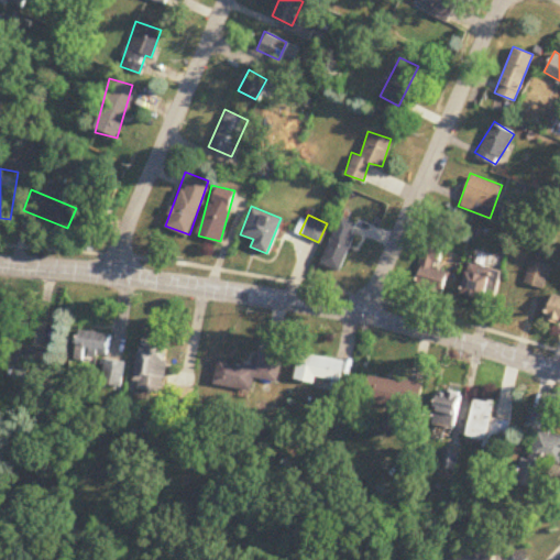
[(338,270),(358,223),(339,215),(319,262),(338,270)]
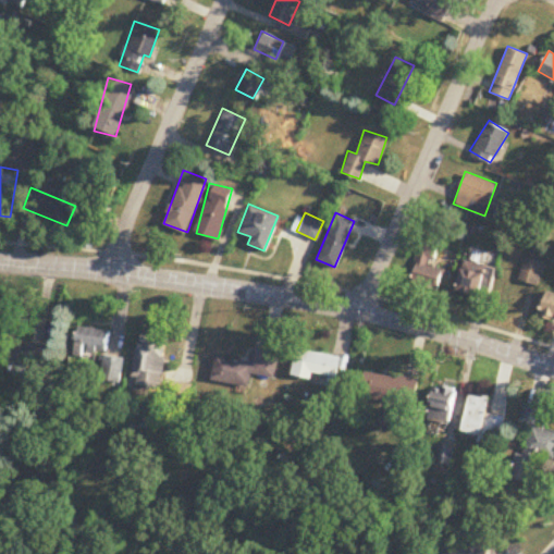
[(409,282),(440,291),(445,268),(430,263),(438,237),(422,234),(409,282)]
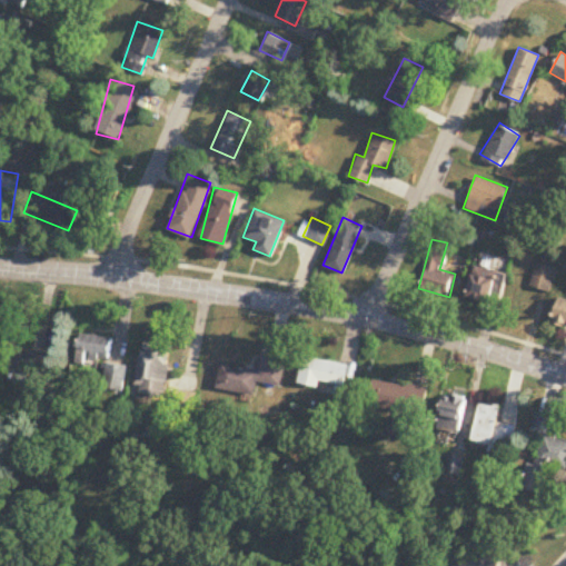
[(528,284),(547,290),(555,266),(535,260),(528,284)]
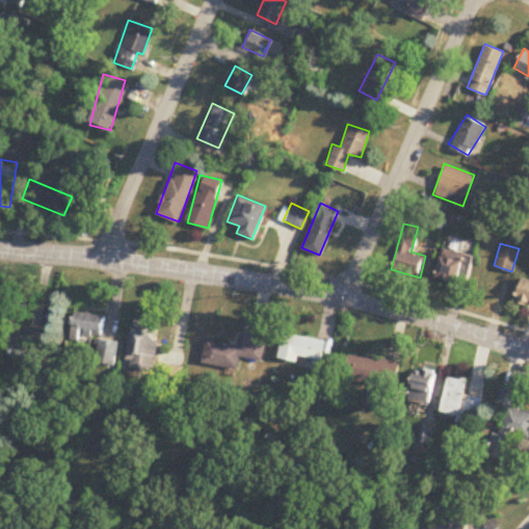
[(433,272),(459,283),(470,255),(444,245),(433,272)]
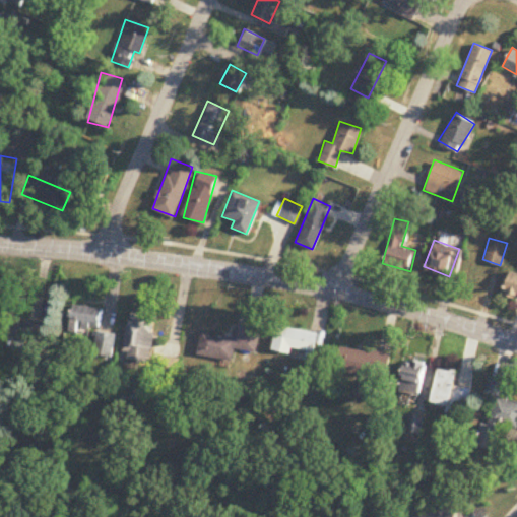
[(516,295),(516,272),(509,270),(504,292),(516,295)]
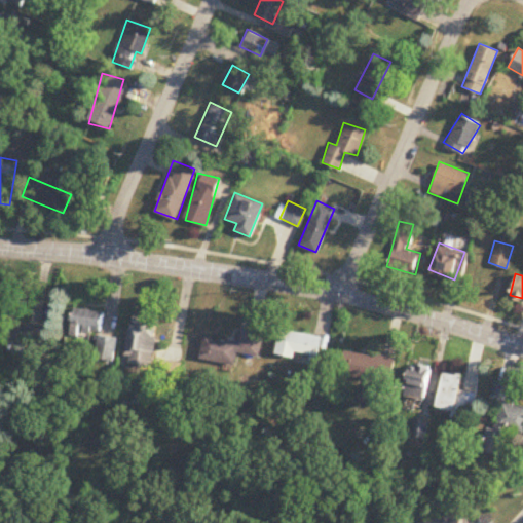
[(70,335),(83,336),(84,329),(100,330),(102,310),(73,306),(70,335)]
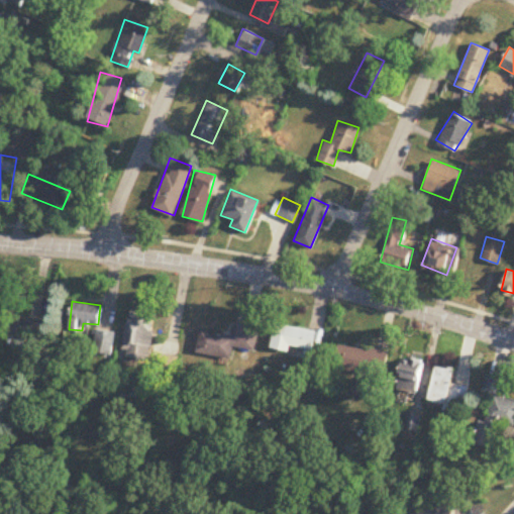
[(0,337),(37,339),(38,315),(0,313),(0,337)]
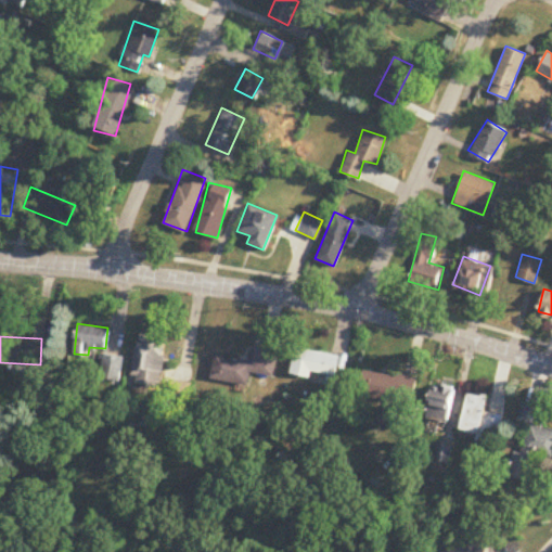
[(163,342),(135,339),(132,383),(161,385),(163,342)]
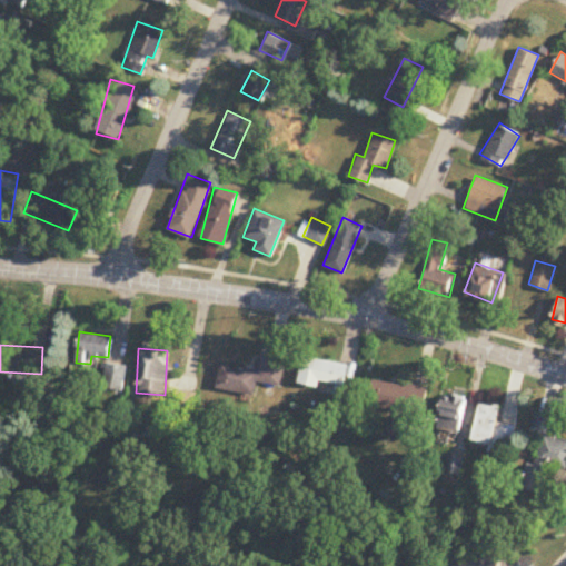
[(283,358),(259,354),(256,369),(219,363),(216,387),(255,394),(256,384),(278,387),(283,358)]
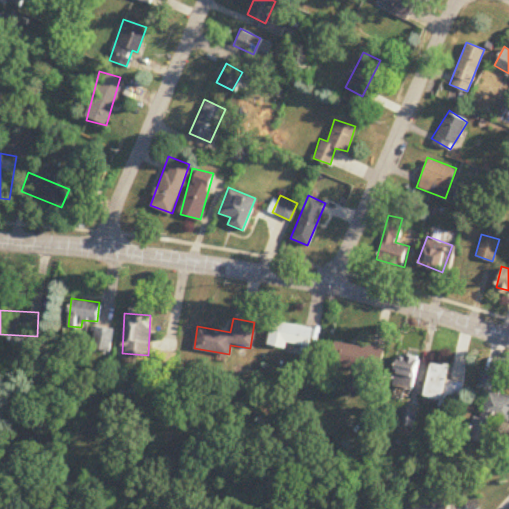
[(271,341),(307,348),(311,327),(275,320),(271,341)]
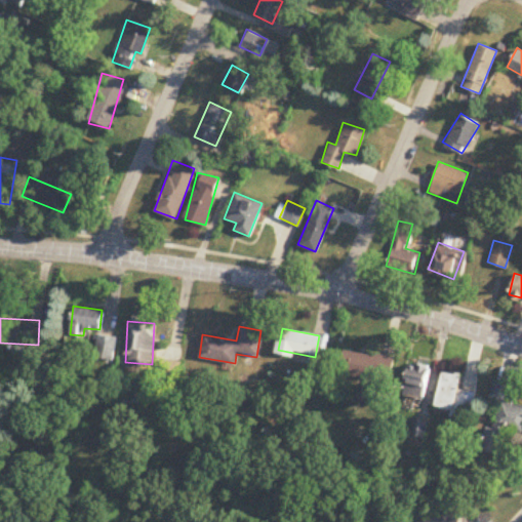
[(112,361),(118,337),(98,333),(92,357),(112,361)]
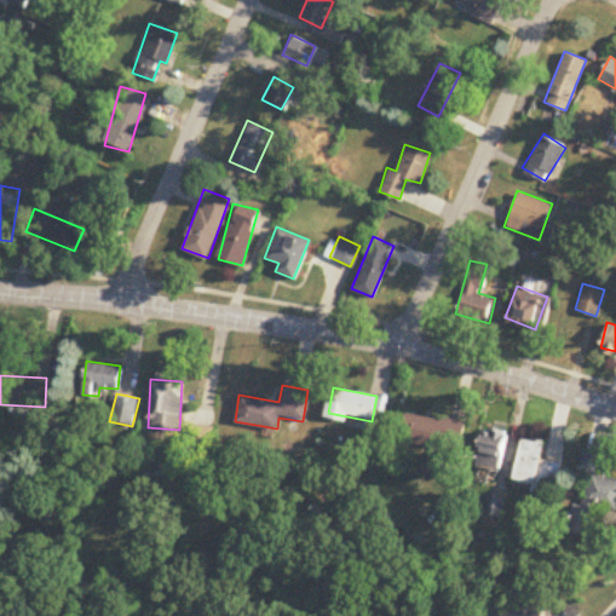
[(465,452),(470,421),(403,412),(399,442),(465,452)]
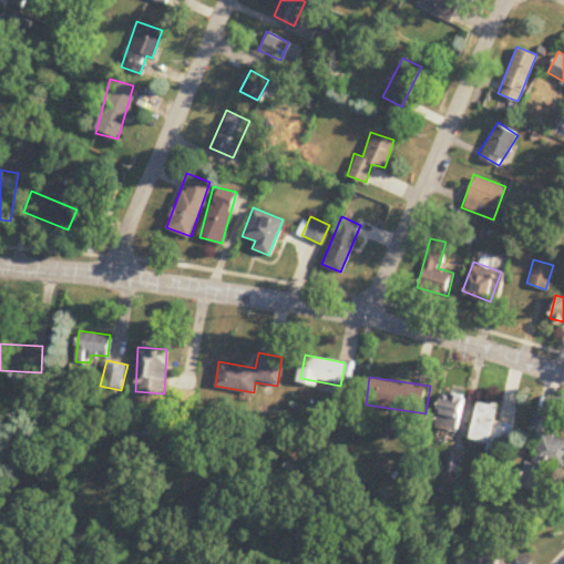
[(455,430),(462,395),(441,390),(434,426),(455,430)]
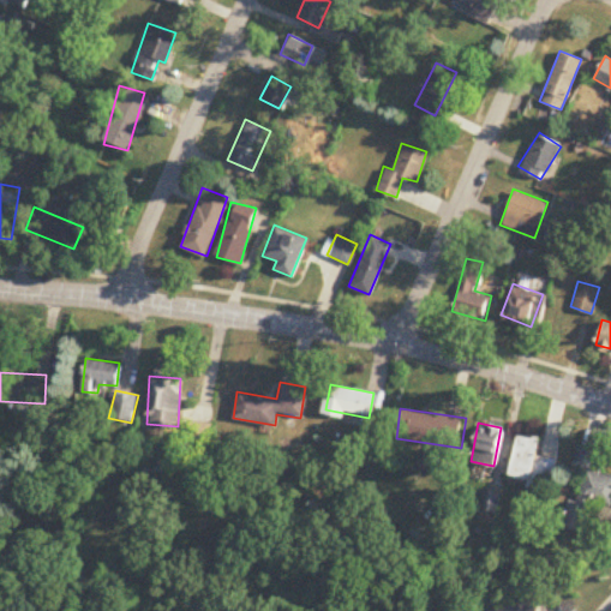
[(552,457),(534,454),(538,438),(515,433),(508,475),(547,483),(552,457)]
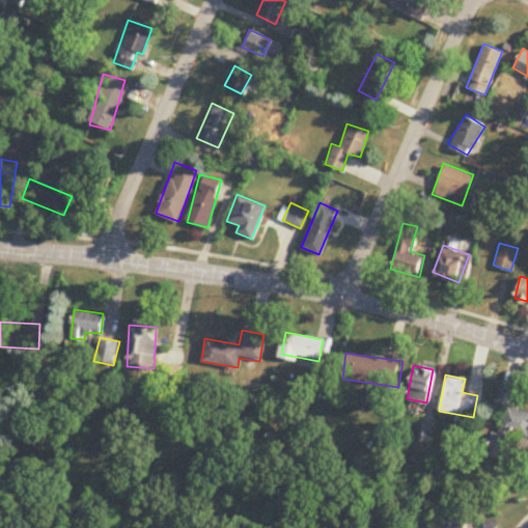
[(513,388),(498,384),(493,401),(505,405),(498,433),(491,432),(485,453),(505,460),(512,432),(527,436),(527,412),(508,407),(513,388)]
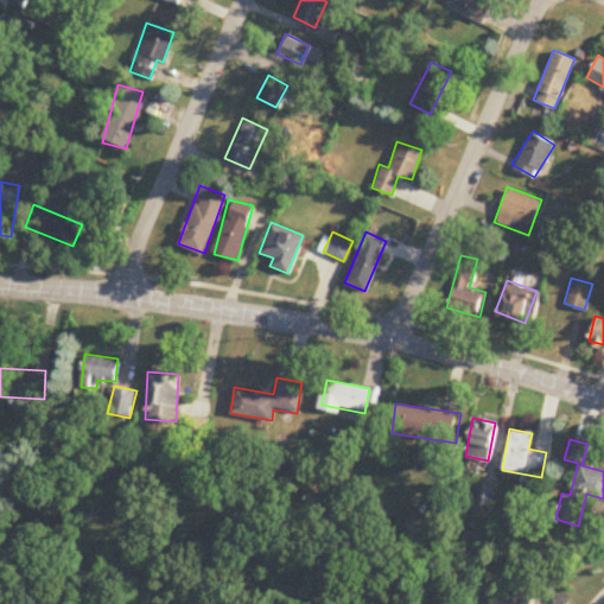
[(490,503),(491,487),(477,485),(476,502),(490,503)]
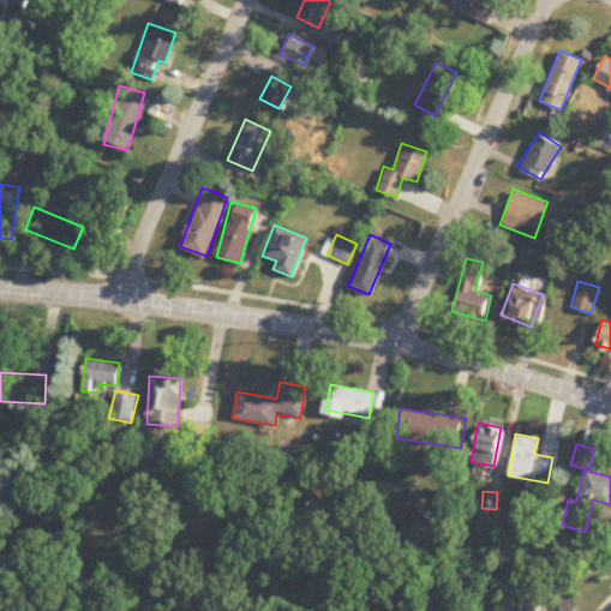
[(519,610),(520,600),(487,597),(485,610),(519,610)]
